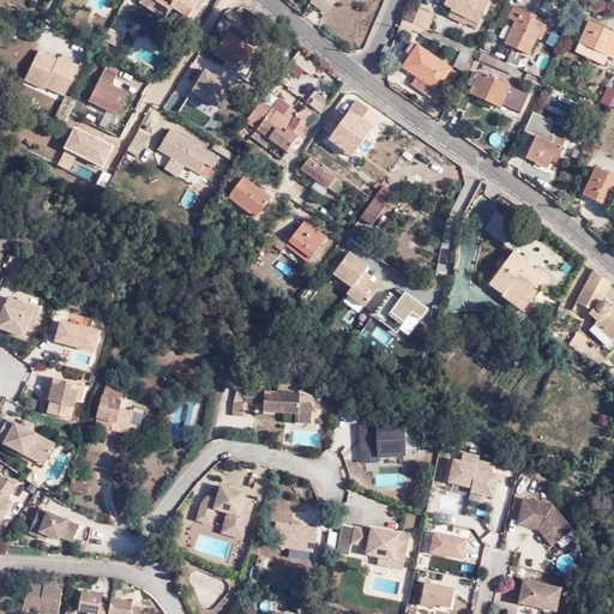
[(156,0),(154,5),(168,13),(173,5),(190,16),(198,1),(198,0),(156,0)]
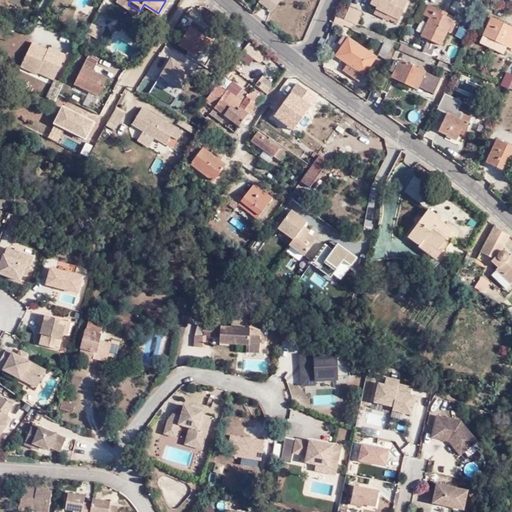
[(259,0),(257,4),(269,12),(276,0),(259,0)]
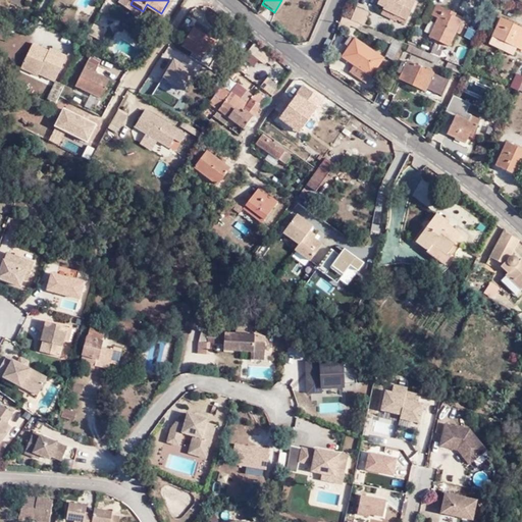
[(383,9),(407,20),(416,1),(413,0),(379,0),(386,4),(383,9)]
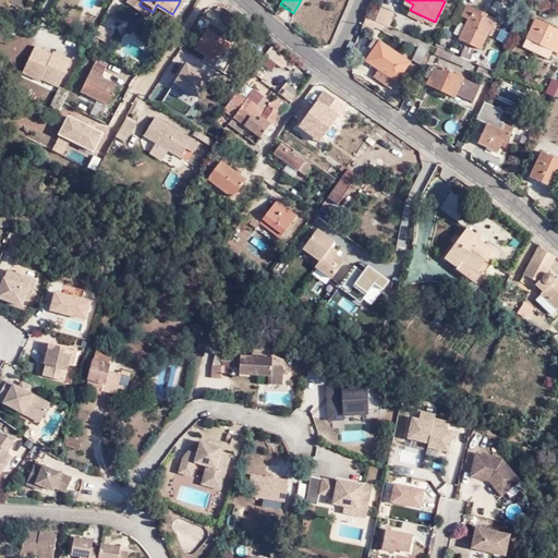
[(482,48),(494,22),(486,17),(488,14),(468,4),(463,15),(469,19),(460,38),(482,48)]
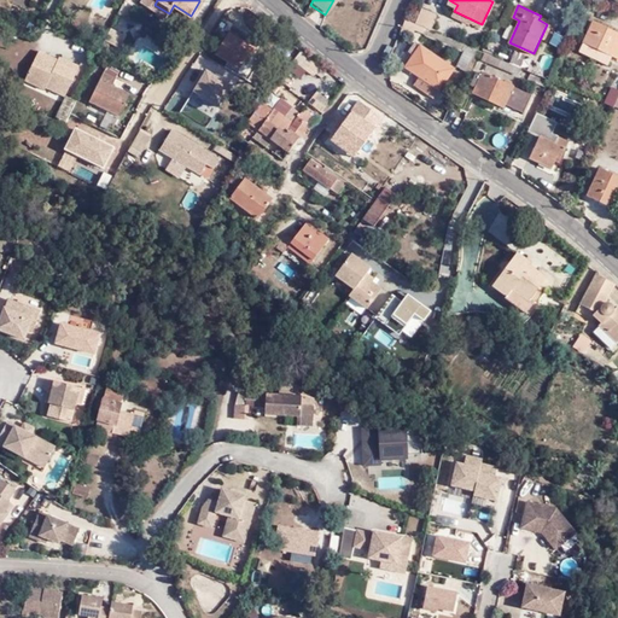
[(420,27),(424,28),(431,31),(438,16),(423,10),(417,24),(420,27)]
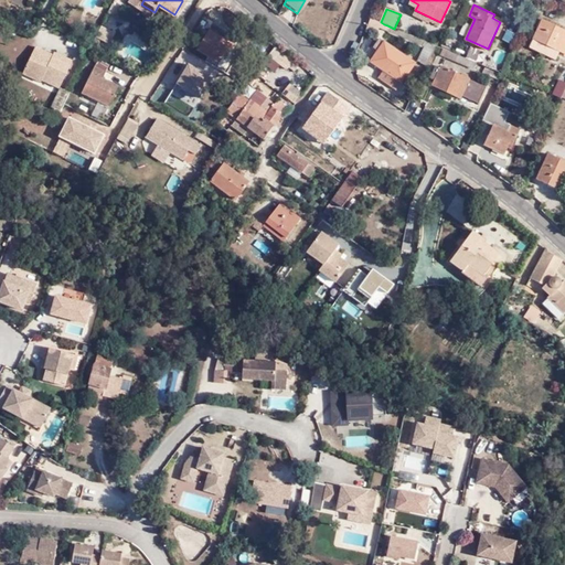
[(438,28),(440,22),(415,10),(413,16),(438,28)]
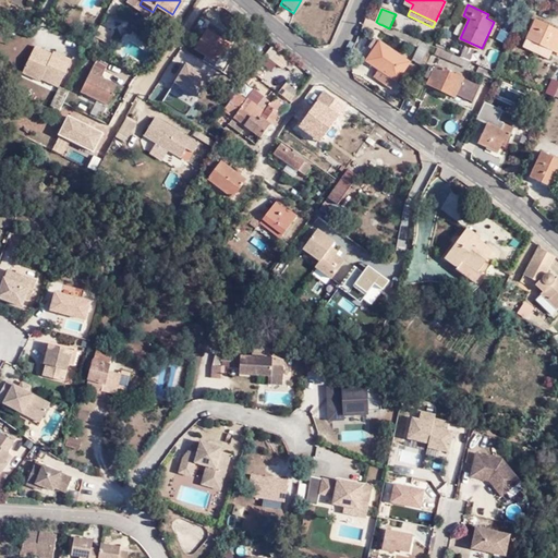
[(557,51),(557,29),(536,20),(524,46),(550,59),(555,50),(557,51)]
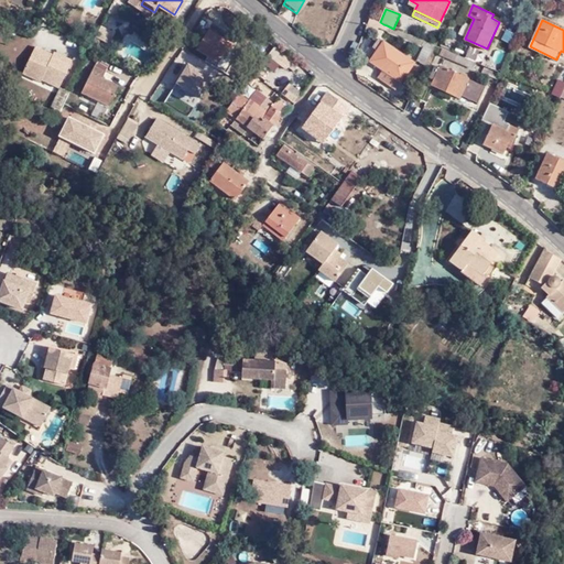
[(95,39),(89,49),(102,55),(114,31),(100,24),(95,39)]
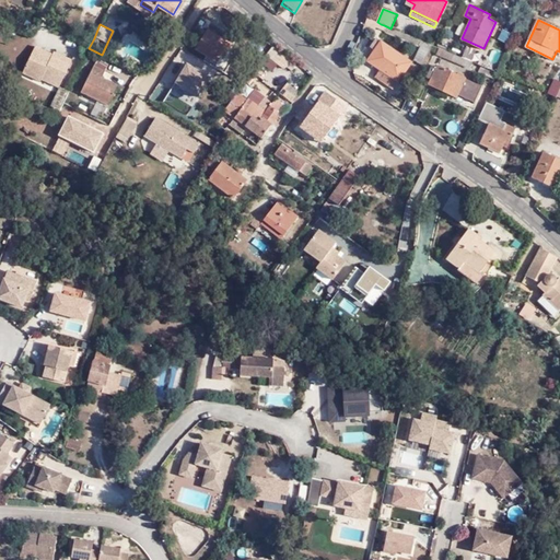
[(423,65),(433,45),(391,28),(384,25),(382,31),(421,47),(416,60),(423,65)]
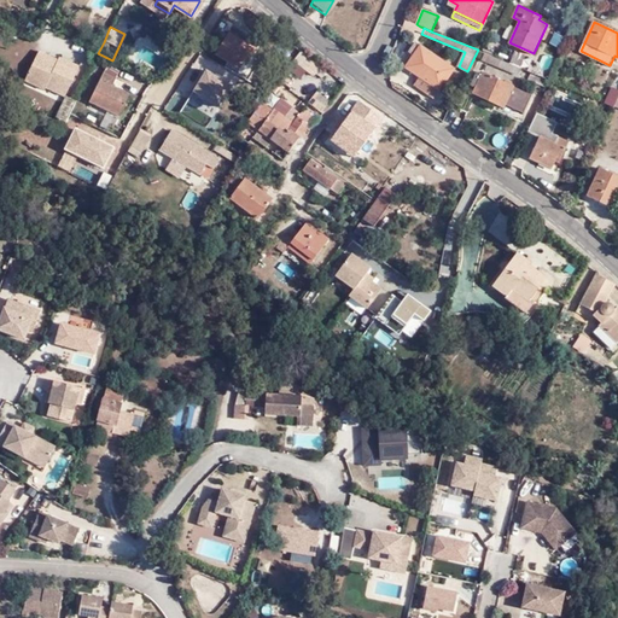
[(216,54),(239,69),(245,60),(249,63),(261,42),(250,36),(245,44),(228,33),(216,54)]
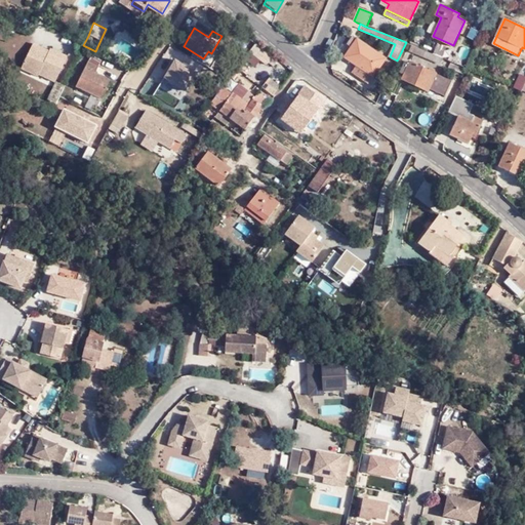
[(151,39),(146,36),(143,41),(148,45),(151,39)]
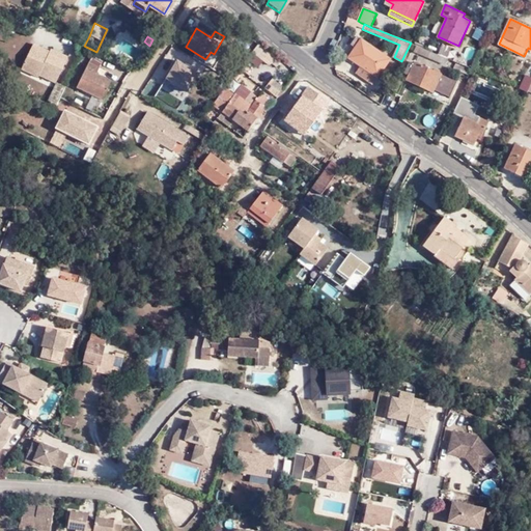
[(361,65),(379,78),(391,59),(358,36),(352,44),(356,47),(350,58),(361,65)]
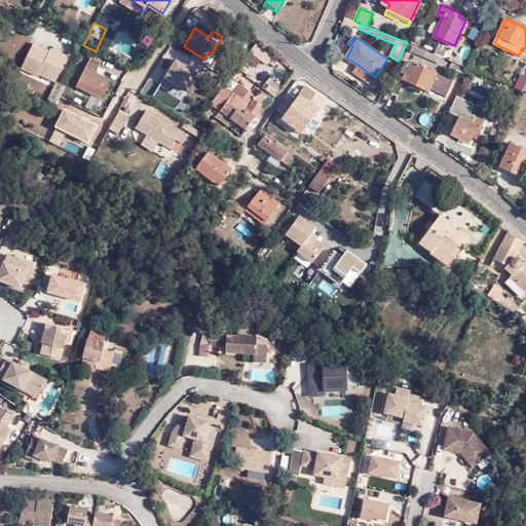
[(37,76),(38,74),(40,71),(55,79),(66,57),(50,49),(48,51),(46,57),(38,52),(40,48),(32,43),(21,68),(37,76)]
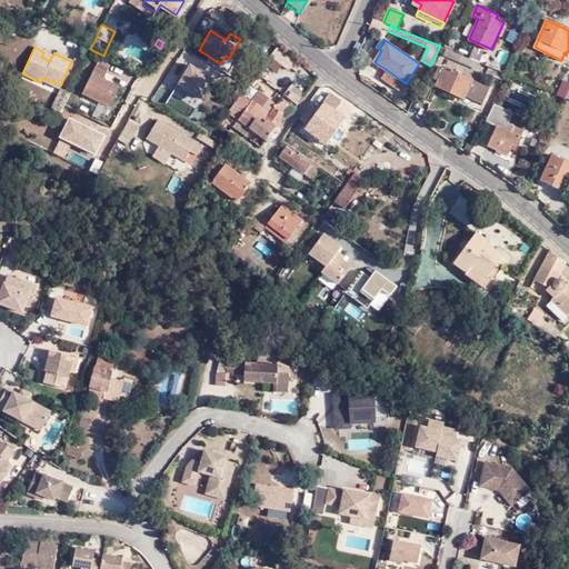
[(473,48),(469,58),(479,62),(482,52),(473,48)]
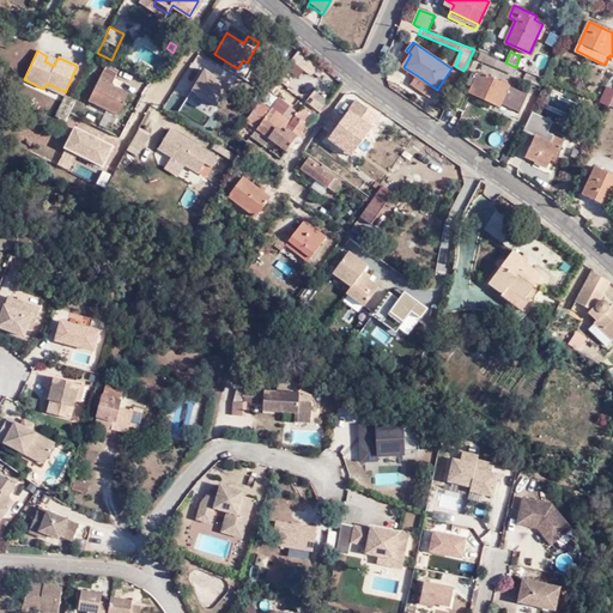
[(321,82),(326,74),(301,53),(292,64),(313,79),(315,77),(321,82)]
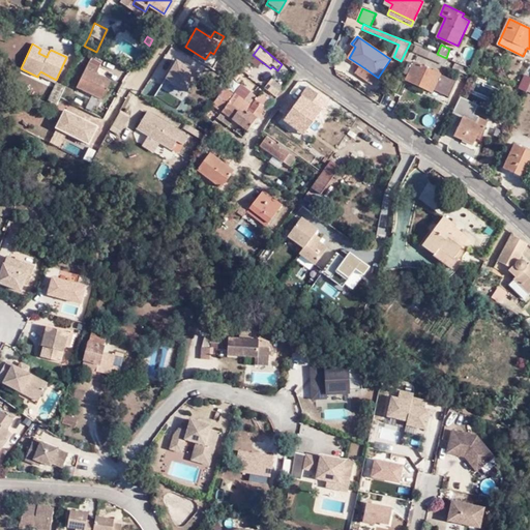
[(443,63),(446,58),(437,54),(415,46),(413,51),(443,63)]
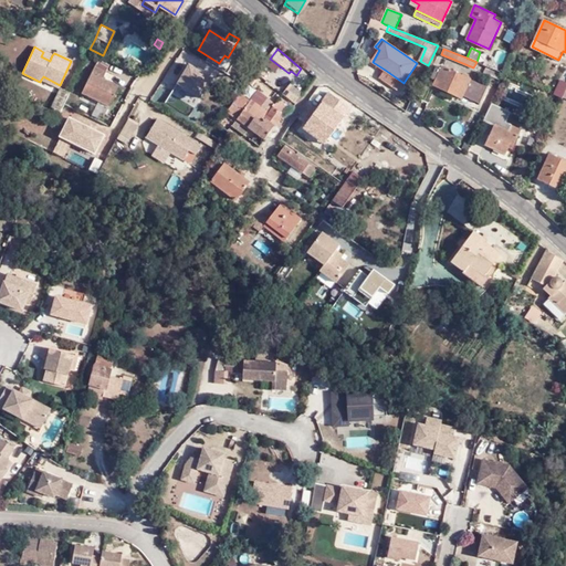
[(52,55),(43,52),(41,56),(50,61),(52,55)]
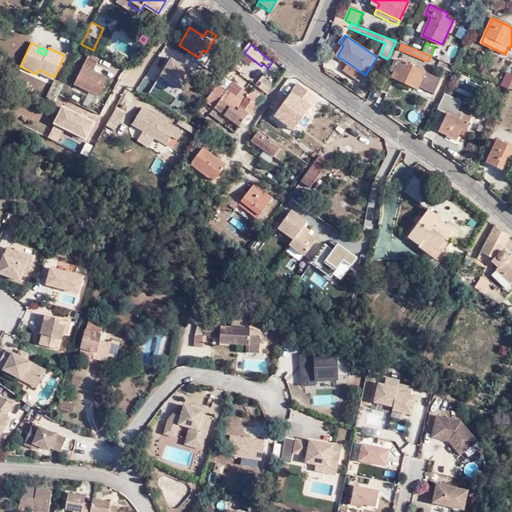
[(89,54),(85,60),(95,65),(98,59),(89,54)]
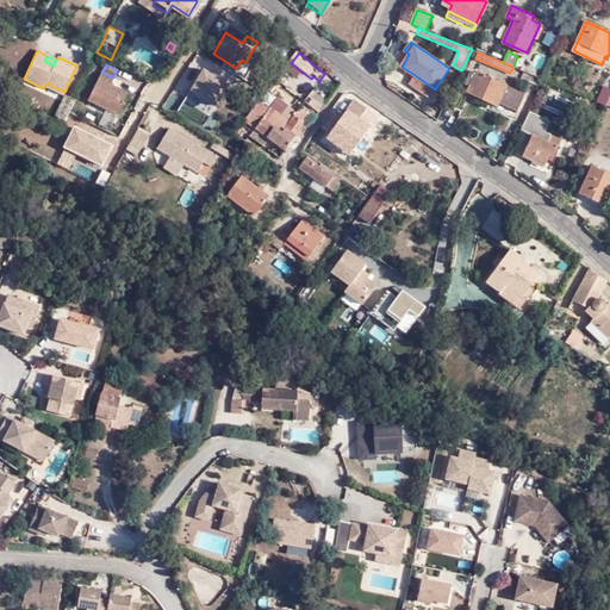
[(210,116),(230,83),(204,67),(184,100),(210,116)]
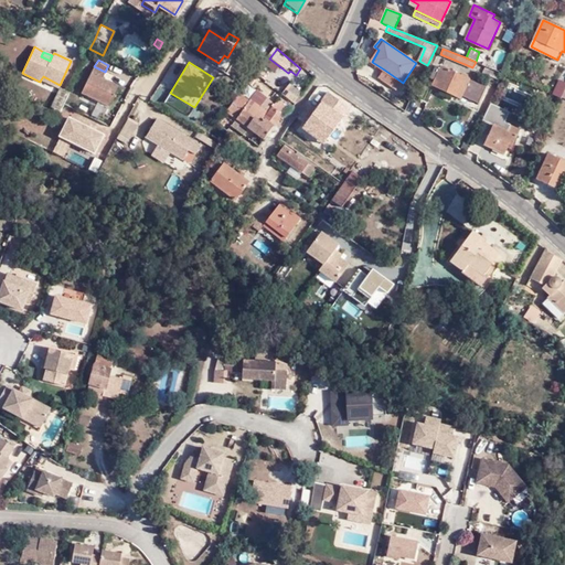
[(503,73),(486,65),(482,72),(500,80),(503,73)]
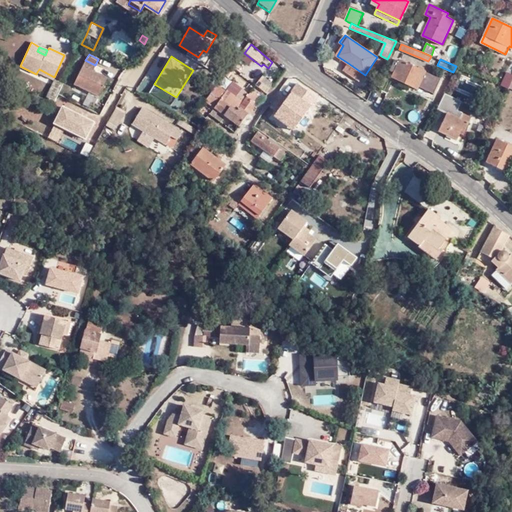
[(95,65),(85,60),(74,84),(99,96),(108,79),(92,71),(95,65)]
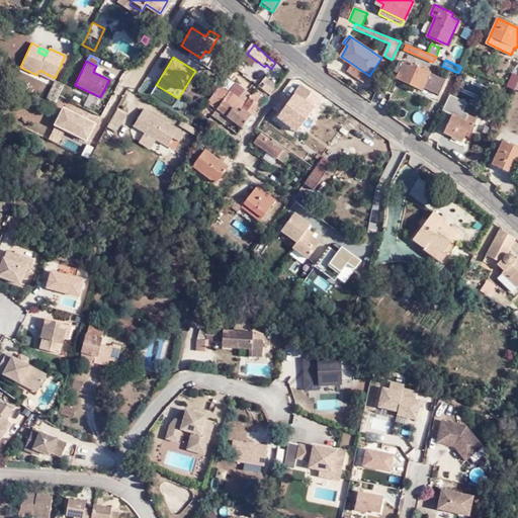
[(422,89),(431,73),(406,61),(405,63),(400,61),(395,72),(400,74),(398,78),(422,89)]
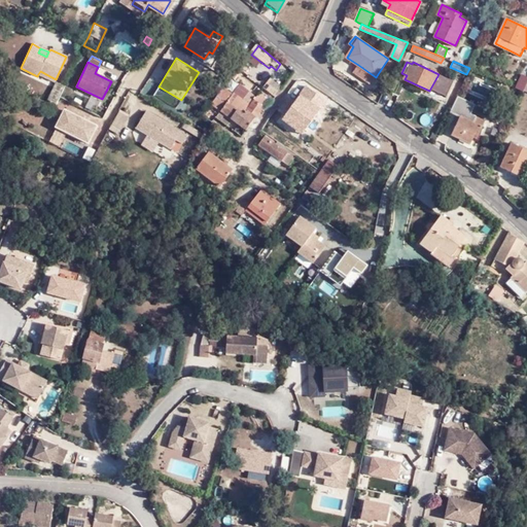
[(358,65),(355,70),(373,82),(376,77),(358,65)]
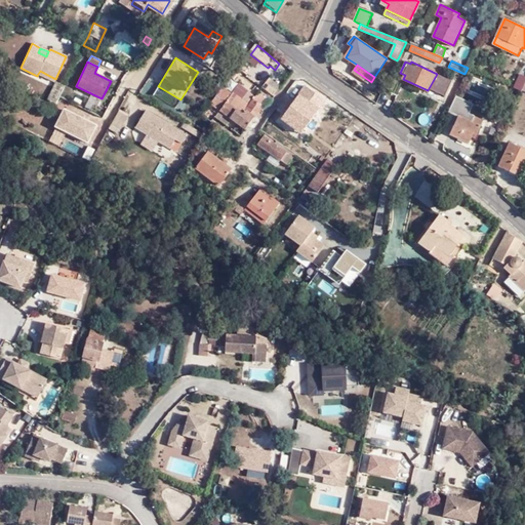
[(40,71),(38,74),(54,81),(55,79),(40,71)]
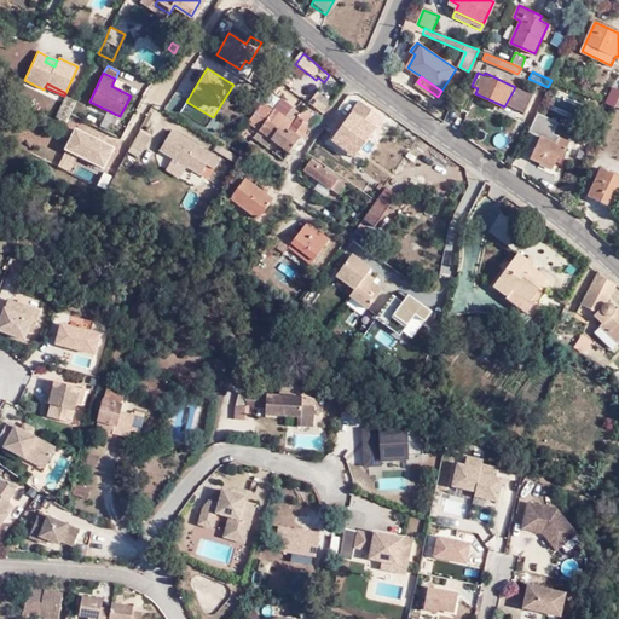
[(468,94),(460,91),(452,105),(461,109),(468,94)]
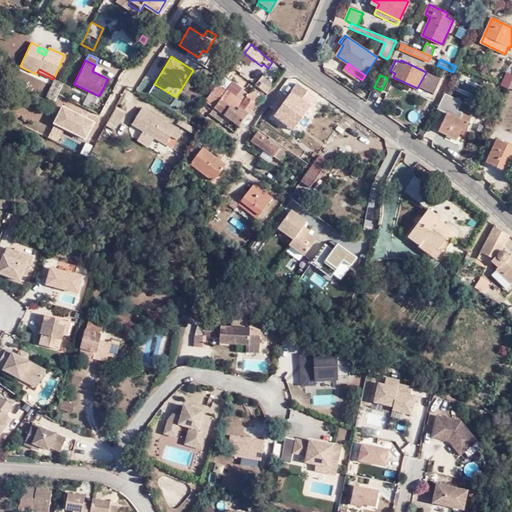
[(254,87),(266,96),(273,86),(260,77),(254,87)]
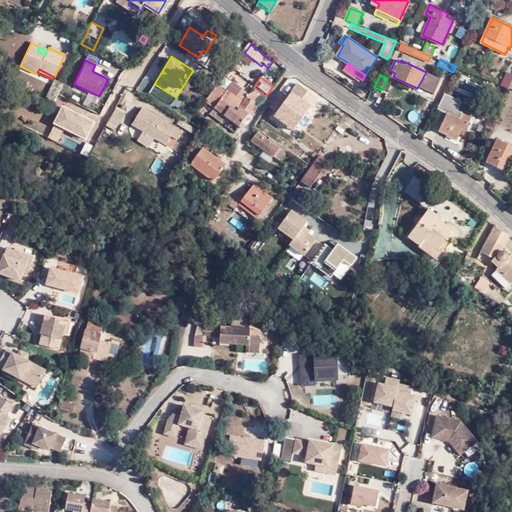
[(509,88),(511,82),(511,81),(511,80),(505,78),(502,85),(509,88)]
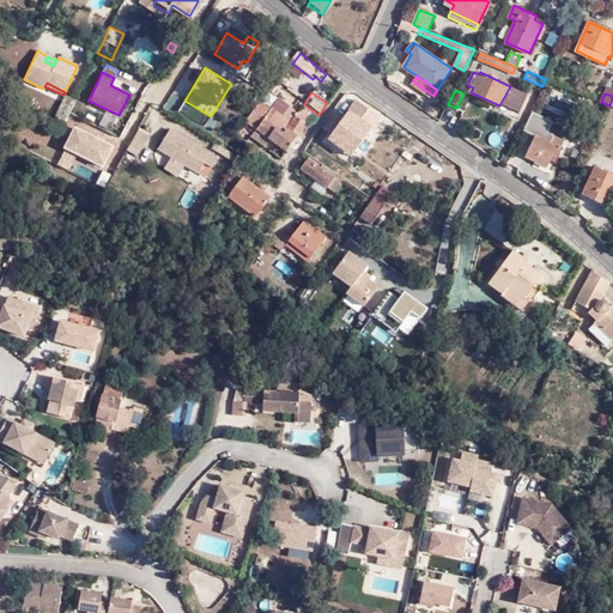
[(279,99),(271,110),(275,114),(284,104),(279,99)]
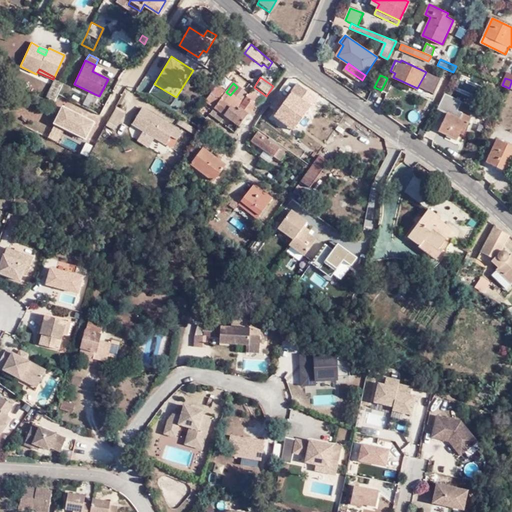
[(288,116),(291,118),(304,126),(308,120),(304,117),(318,98),(298,83),(287,98),(280,94),(273,104),(280,109),(275,116),(284,122),(288,116)]
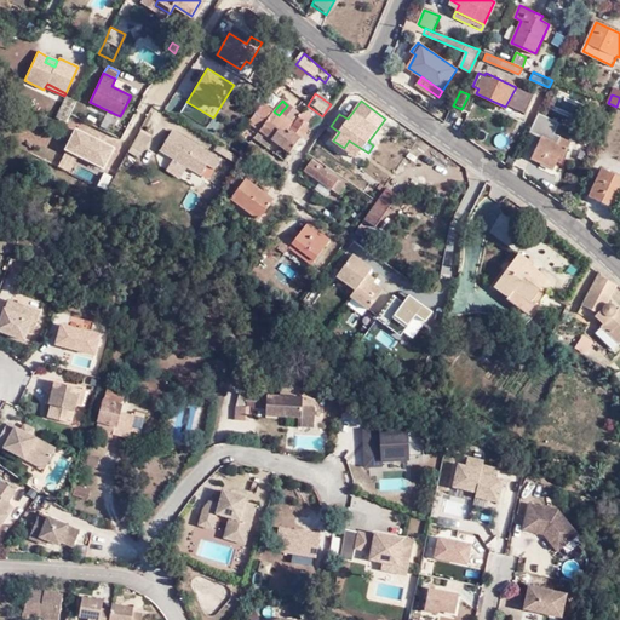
[(259,131),(260,131),(268,120),(273,113),(263,105),(258,113),(250,124),(259,131)]
